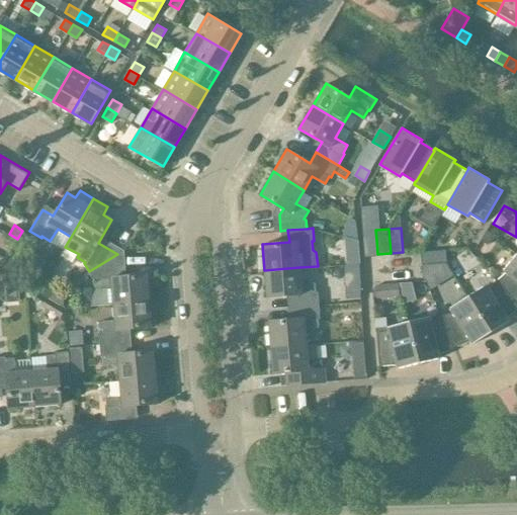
[(487,229),(481,239),(488,244),(495,236),(487,229)]
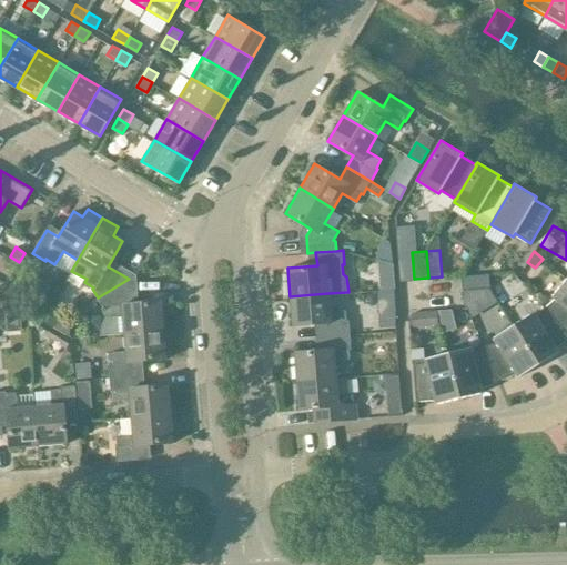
[(13,271),(19,262),(10,256),(4,265),(13,271)]
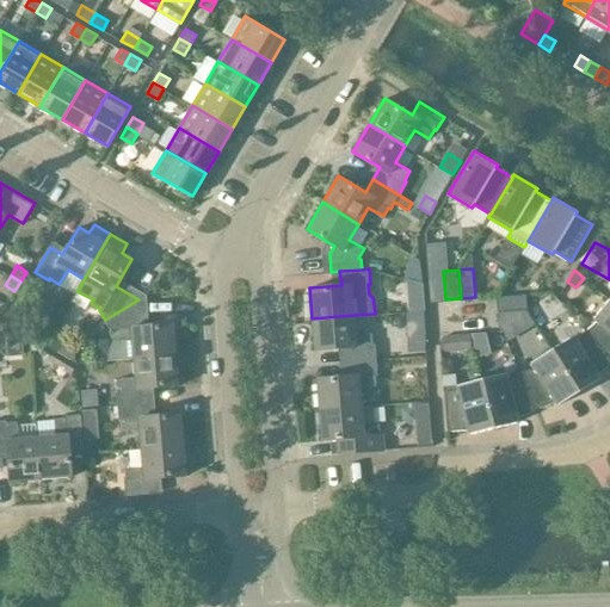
[(525,293),(497,296),(498,311),(515,310),(527,309),(525,293)]
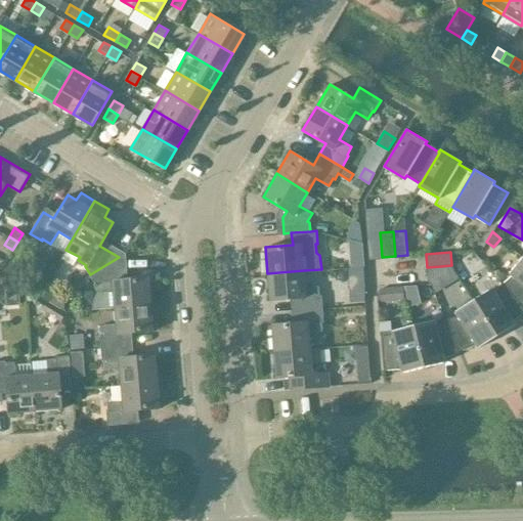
[(351,266),(364,265),(363,259),(363,254),(350,255),(351,266)]
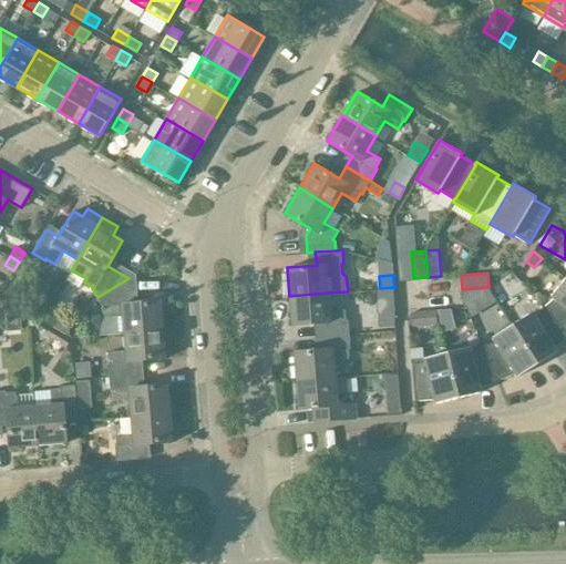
[(131,303),(129,278),(98,297),(103,307),(105,306),(106,316),(104,316),(103,320),(101,327),(100,334),(124,332),(163,329),(160,300),(131,303)]
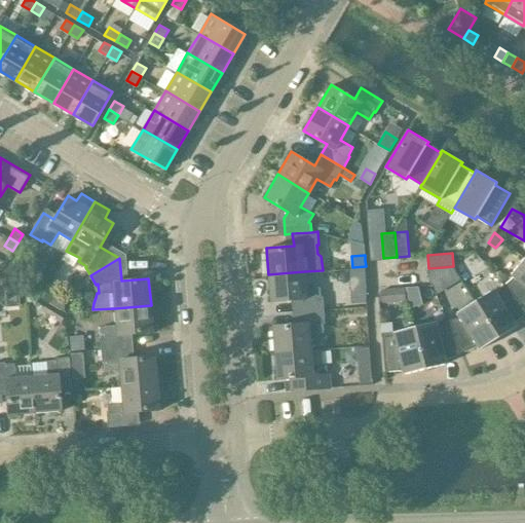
[(524,258),(511,273),(514,276),(504,284),(524,307),(524,258)]
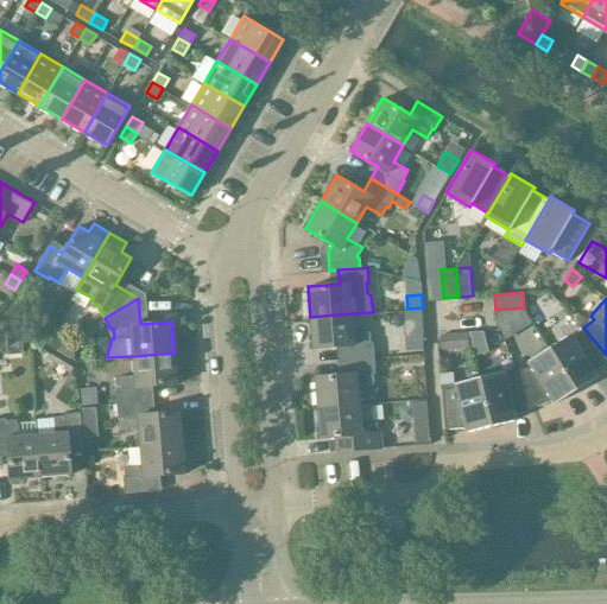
[(512,309),(495,310),(495,319),(513,317),(512,309)]
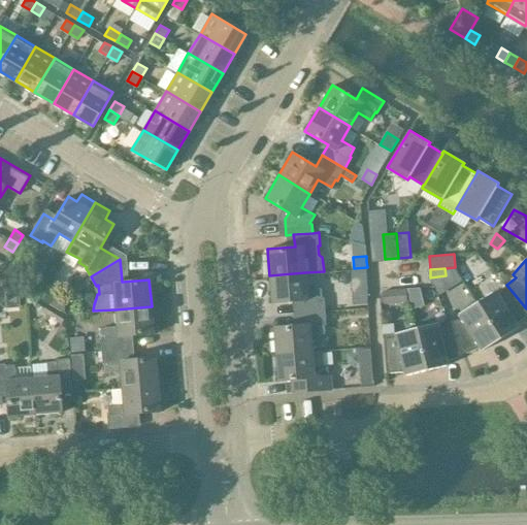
[(306,289),(305,272),(269,275),(271,302),(299,300),(300,313),(325,310),(324,296),(323,297),(322,288),(306,289)]
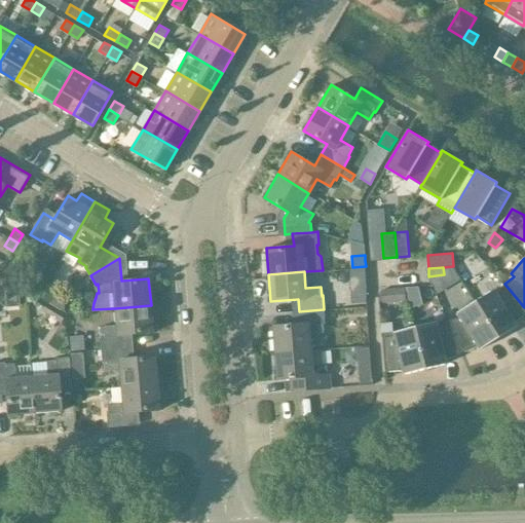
[(39,296),(49,302),(63,293),(46,284),(39,296)]
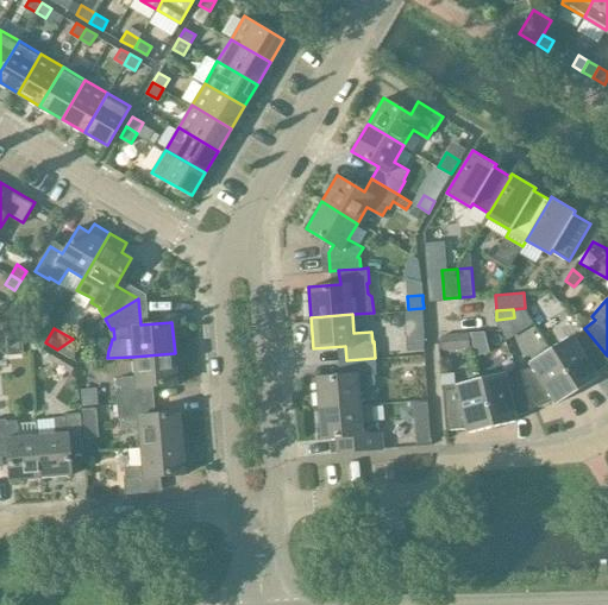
[(607,355),(584,328),(575,338),(572,334),(550,347),(577,390),(599,376),(596,372),(607,361),(607,355)]
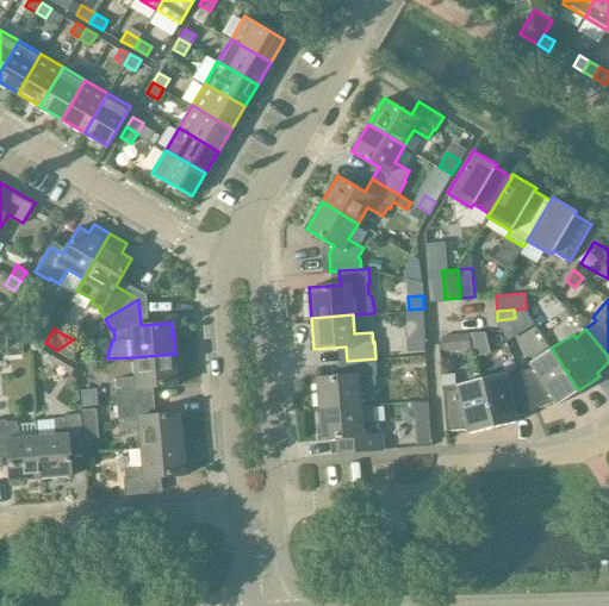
[(477,355),(490,351),(485,330),(471,331),(477,355)]
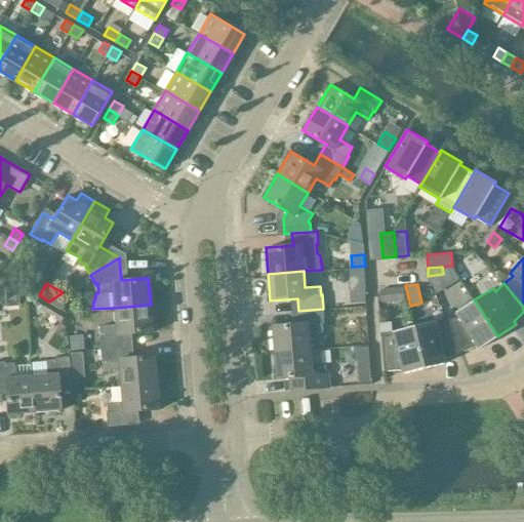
[(380,287),(381,300),(404,298),(403,285),(380,287)]
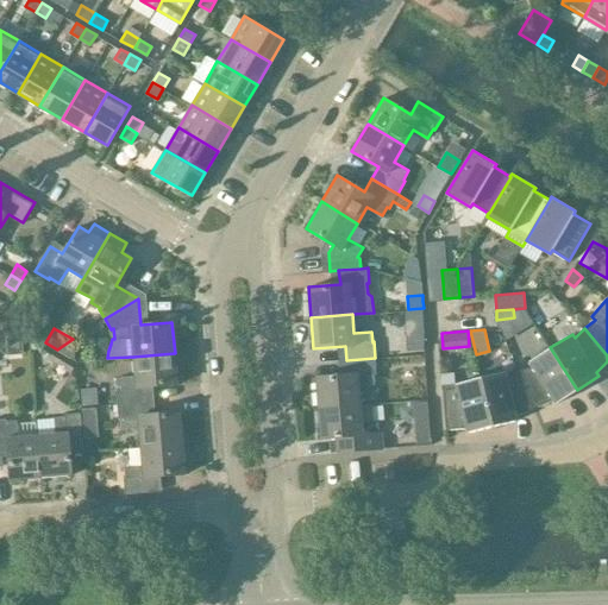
[(424,347),(425,332),(406,333),(408,350),(424,347)]
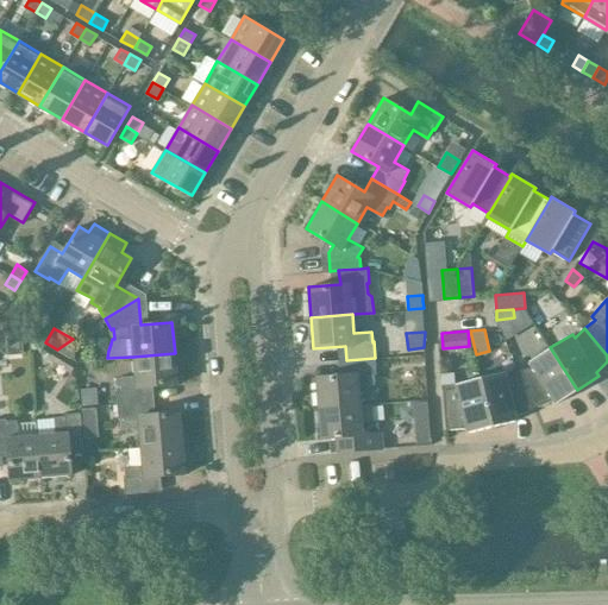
[(0,345),(16,354),(23,342),(7,333),(0,345)]
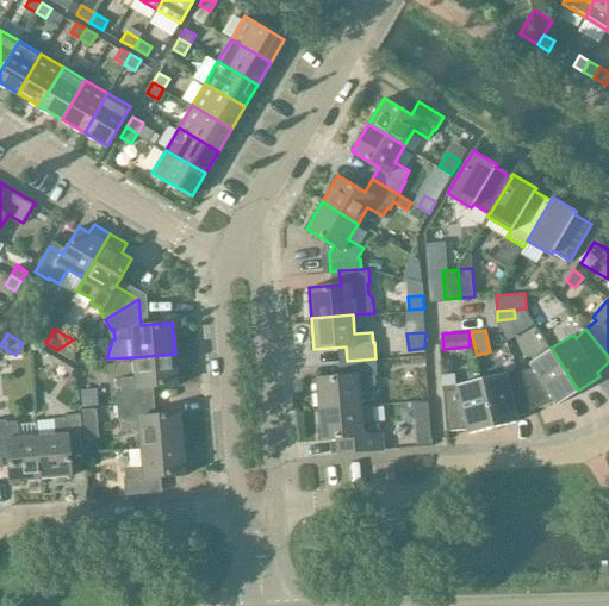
[(578,391),(551,348),(529,362),(532,366),(520,370),(535,407),(554,400),(557,404),(578,391)]
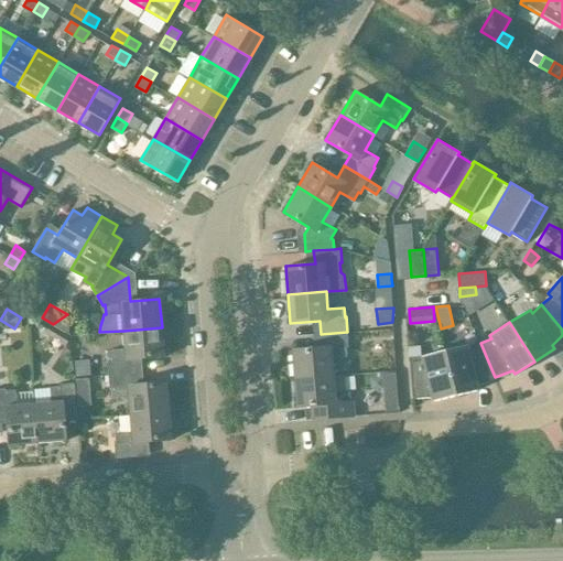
[(164,356),(162,327),(123,331),(125,347),(108,349),(109,359),(107,359),(109,374),(136,371),(134,358),(164,356)]
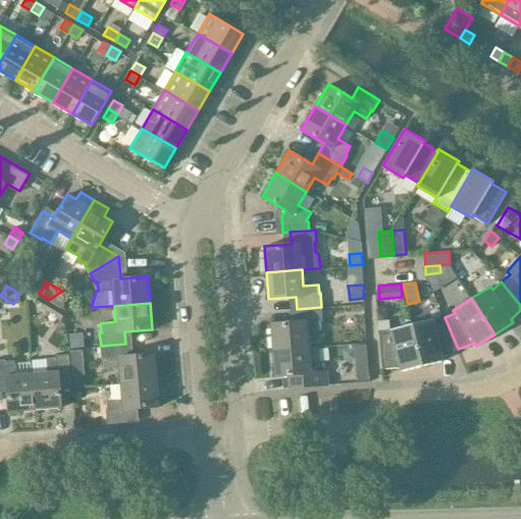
[(322,320),(321,307),(297,309),(298,321),(270,323),(272,350),(308,347),(307,330),(321,329),(321,320),(322,320)]
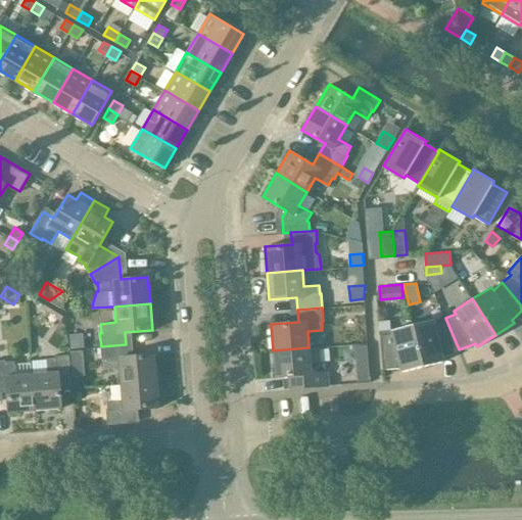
[(433,319),(413,324),(423,366),(443,361),(442,357),(459,349),(445,318),(434,323),(433,319)]
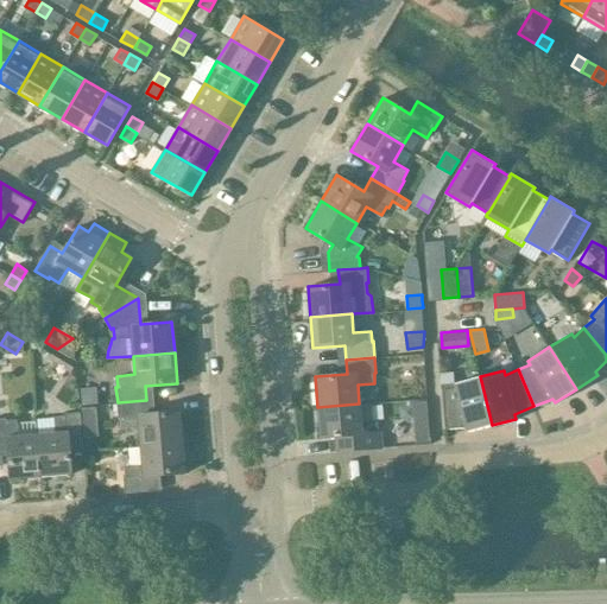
[(492,425),(480,376),(455,382),(456,387),(442,388),(444,428),(466,426),(467,431),(492,425)]
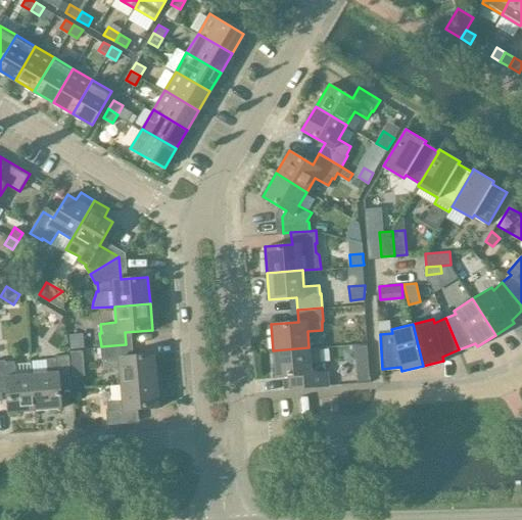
[(85,347),(84,334),(70,335),(72,348),(85,347)]
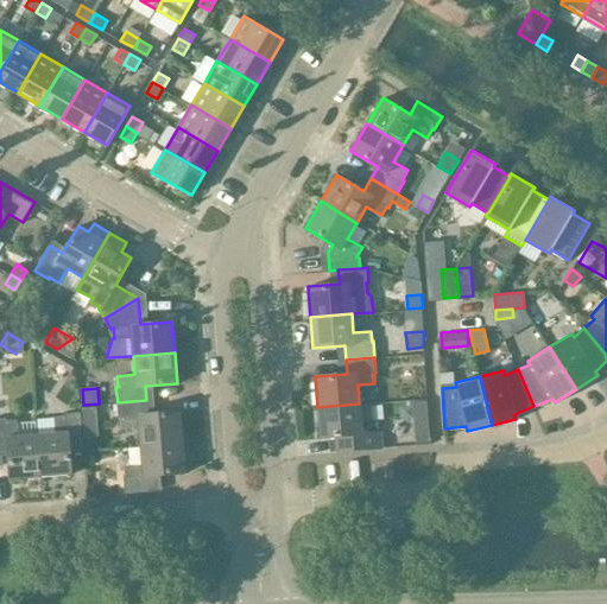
[(140,445),(182,442),(179,411),(147,413),(146,400),(118,402),(119,418),(120,418),(121,428),(139,427),(140,445)]
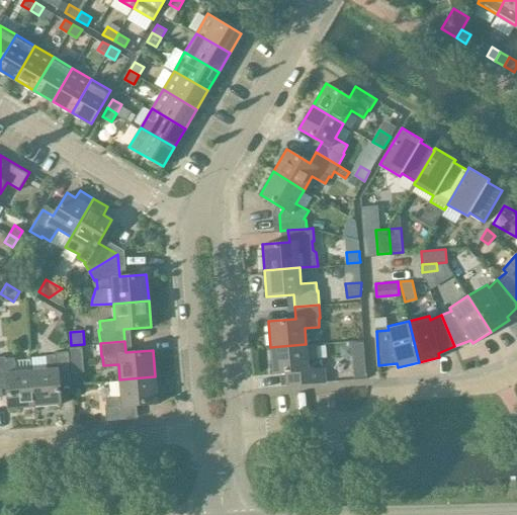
[(318,359),(317,349),(316,343),(306,344),(270,347),(272,373),(286,371),(287,384),(326,380),(325,367),(323,367),(322,358),(318,359)]
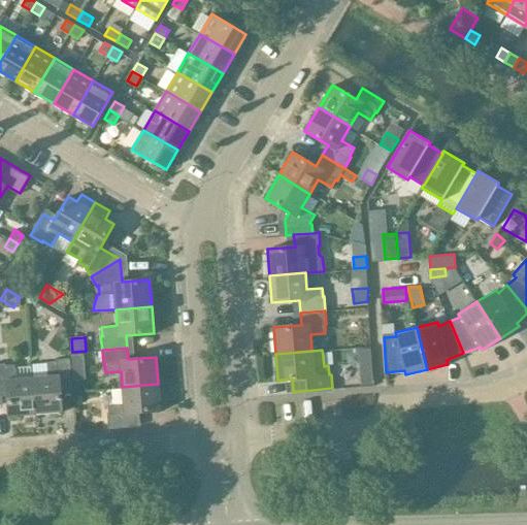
[(84,353),(71,354),(72,361),(85,360),(84,353)]
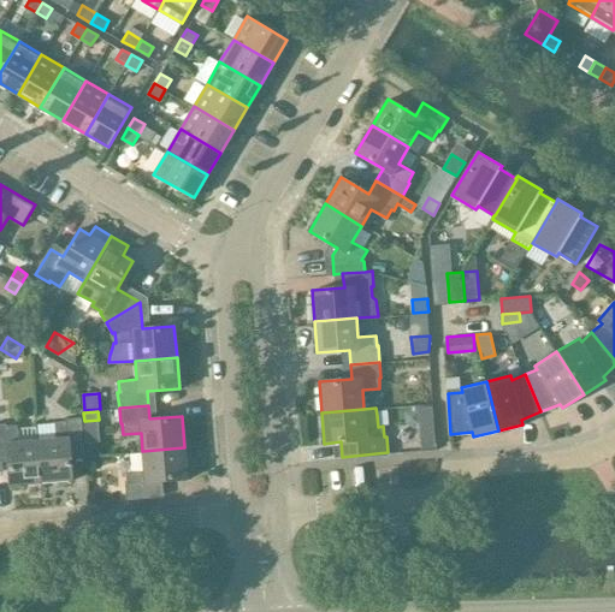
[(37,440),(41,482),(72,480),(70,447),(84,446),(82,416),(65,417),(66,420),(55,421),(57,438),(37,440)]
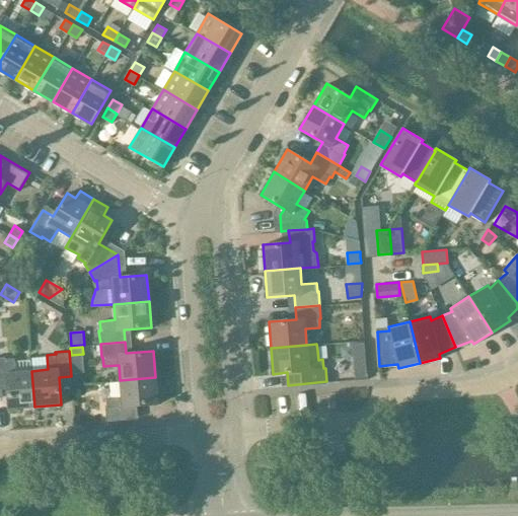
[(8,409),(34,407),(31,371),(16,372),(14,357),(6,358),(5,356),(0,356),(0,381),(6,381),(8,409)]
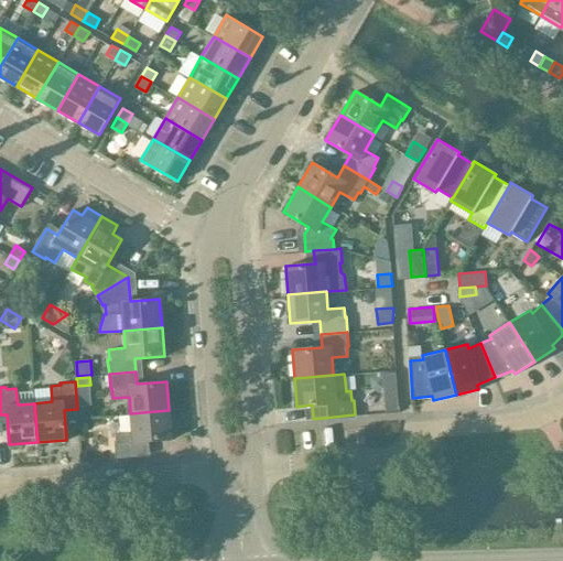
[(386,408),(399,407),(398,394),(385,395),(386,408)]
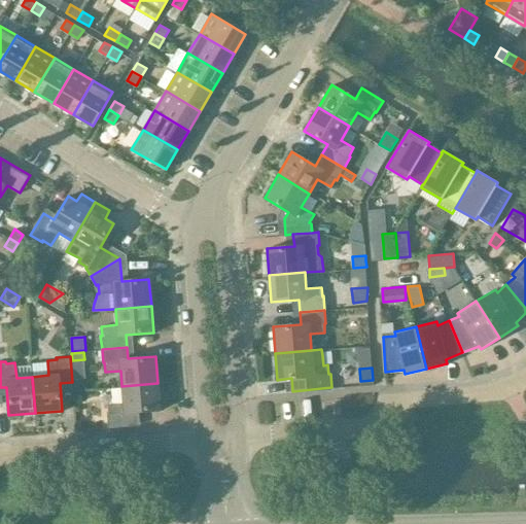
[(160,410),(158,383),(121,386),(123,403),(108,404),(109,413),(107,413),(108,427),(134,424),(133,412),(160,410)]
